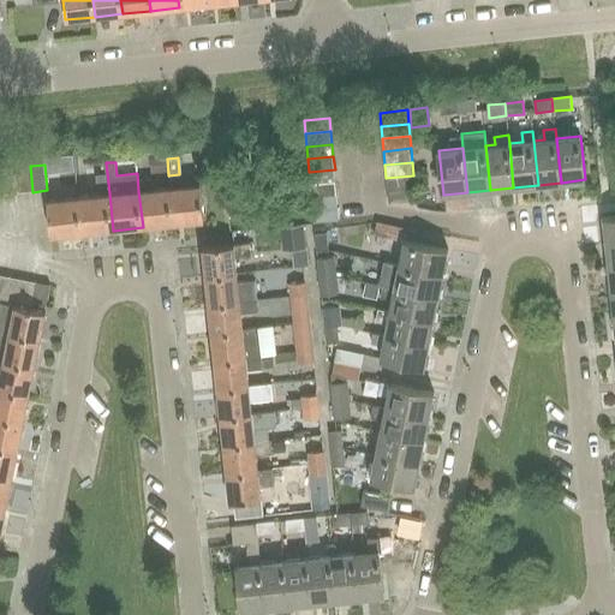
[(33,192),(30,166),(17,167),(19,193),(33,192)]
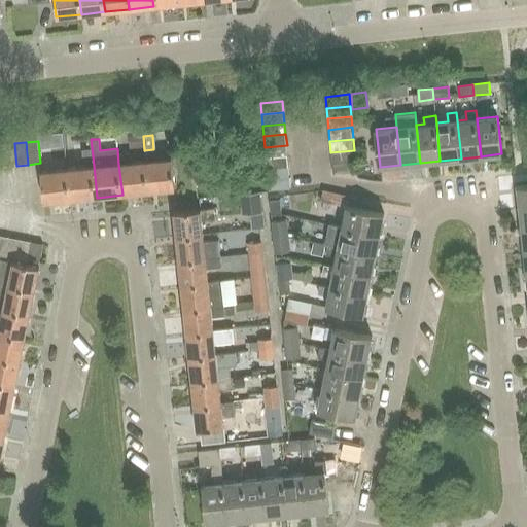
[(287,145),(265,147),(267,160),(288,156),(287,145)]
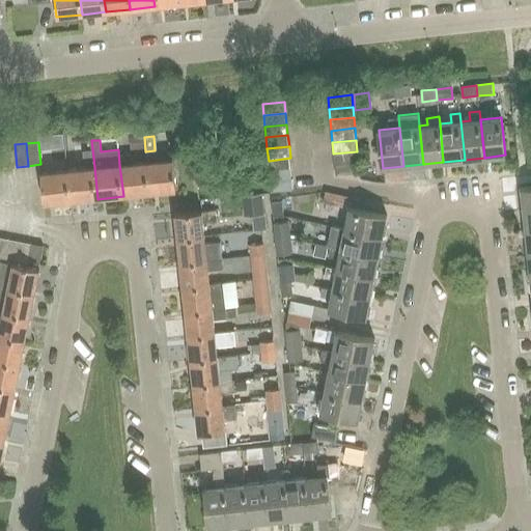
[(91,151),(83,152),(84,164),(92,164),(91,151)]
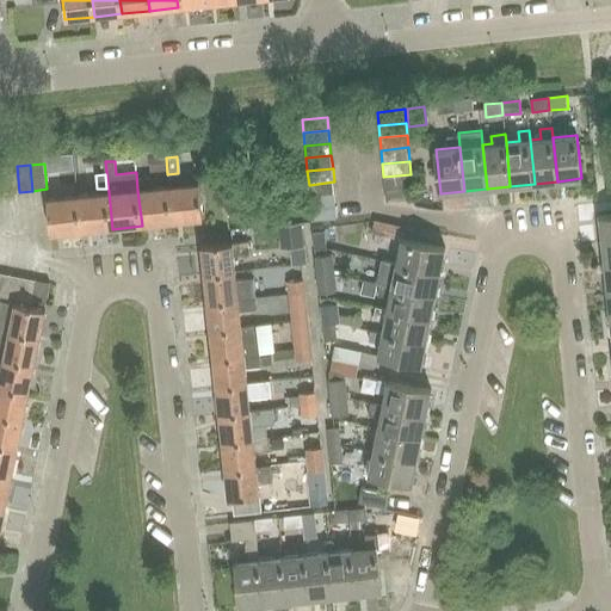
[(383,177),(384,190),(412,186),(411,174),(383,177)]
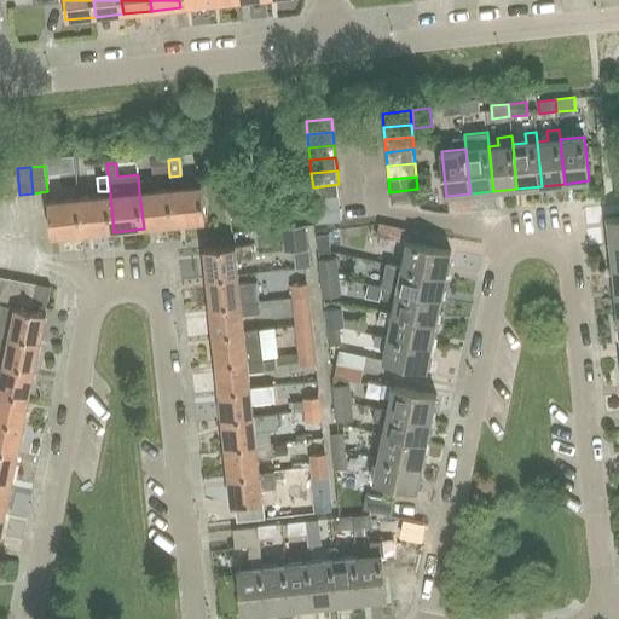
[(339,184),(313,187),(314,201),(340,197),(339,184)]
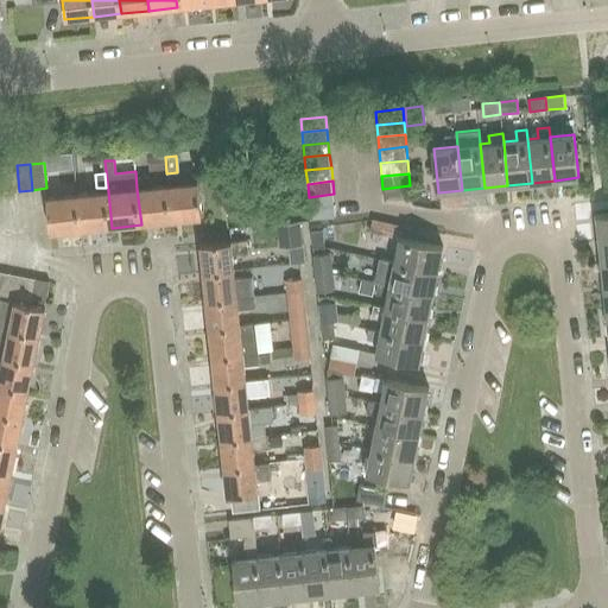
[(171,222),(201,219),(197,182),(168,185),(171,222)]
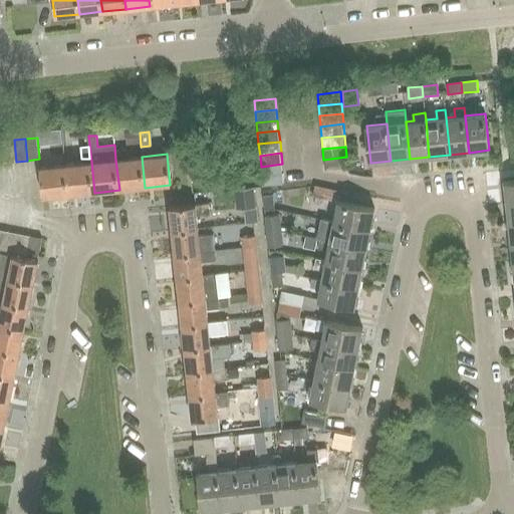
[(119,190),(145,188),(142,157),(115,160),(119,190)]
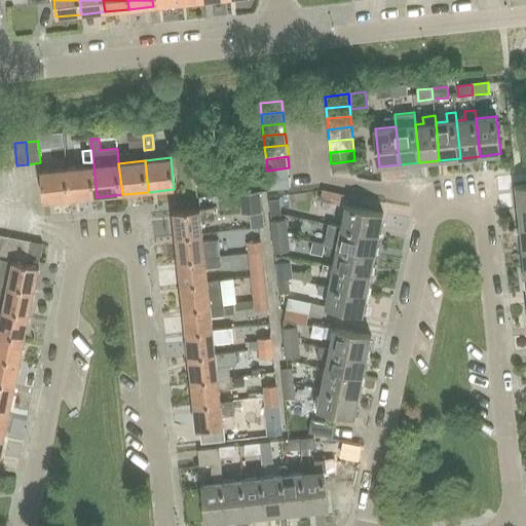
[(333,175),(357,172),(354,160),(331,163),(333,175)]
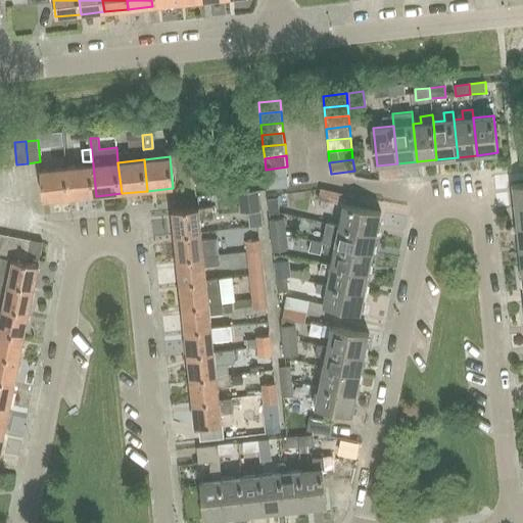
[(69,199),(96,196),(93,164),(66,168),(69,199)]
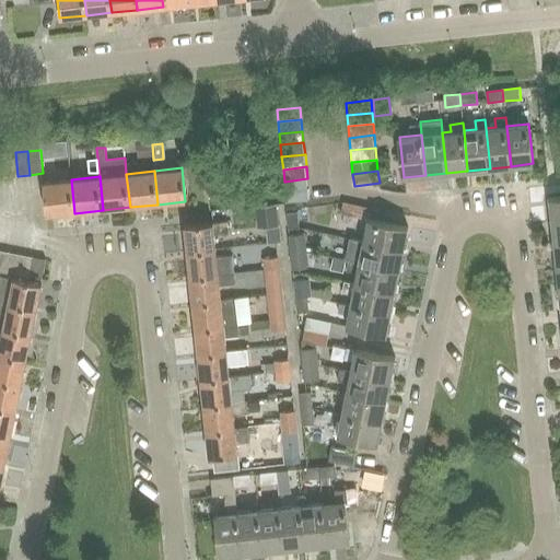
[(307,178),(284,182),(286,193),(308,190),(307,178)]
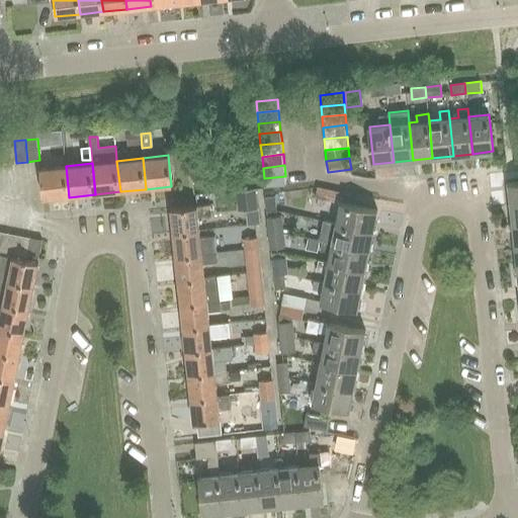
[(44,199),(69,197),(66,166),(40,169),(44,199)]
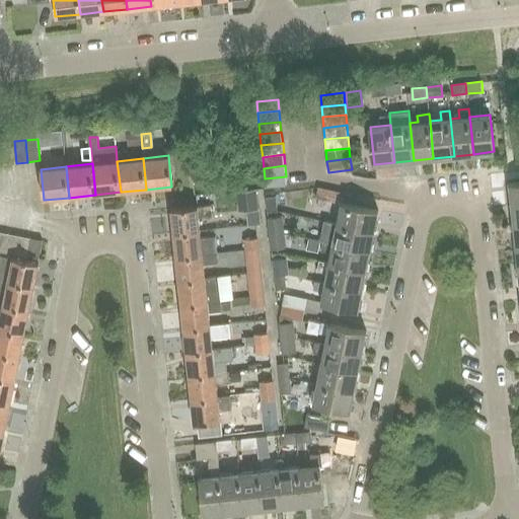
[(286,176),(265,178),(266,190),(287,188),(286,176)]
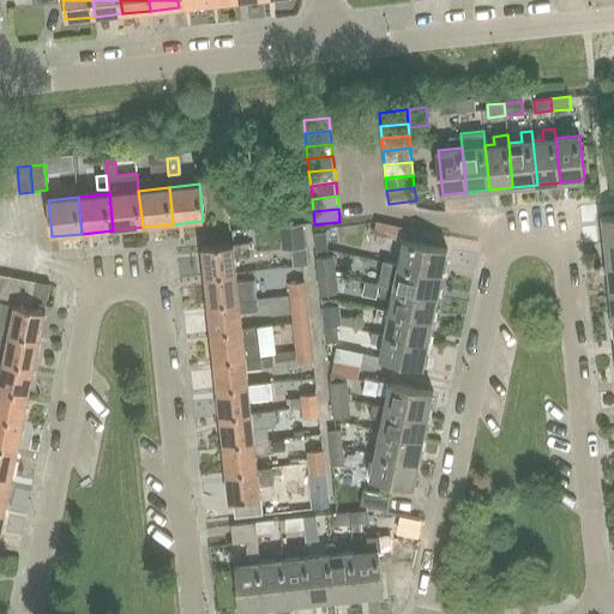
[(605,242),(613,241),(613,217),(602,218),(605,242)]
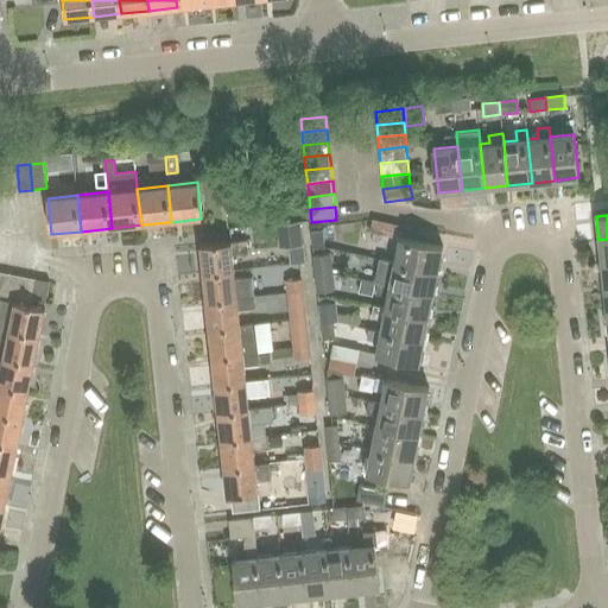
[(396,238),(398,226),(372,220),(369,232),(396,238)]
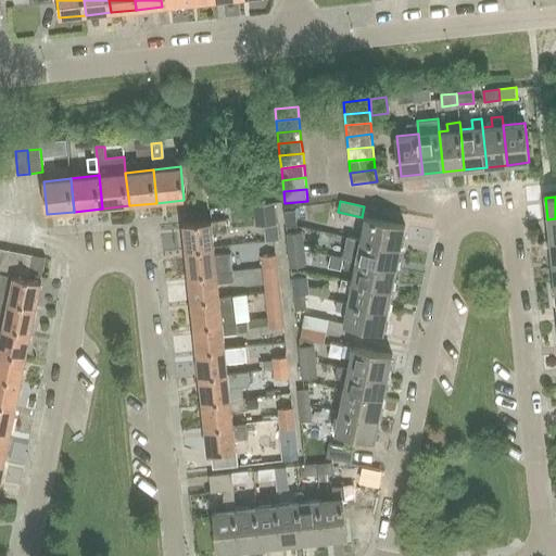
[(277,223),(274,202),(254,204),(256,226),(277,223)]
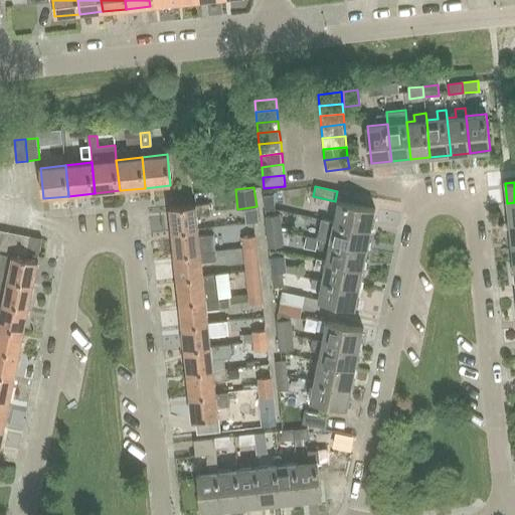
[(262,197),(264,211),(274,210),(272,196),(262,197)]
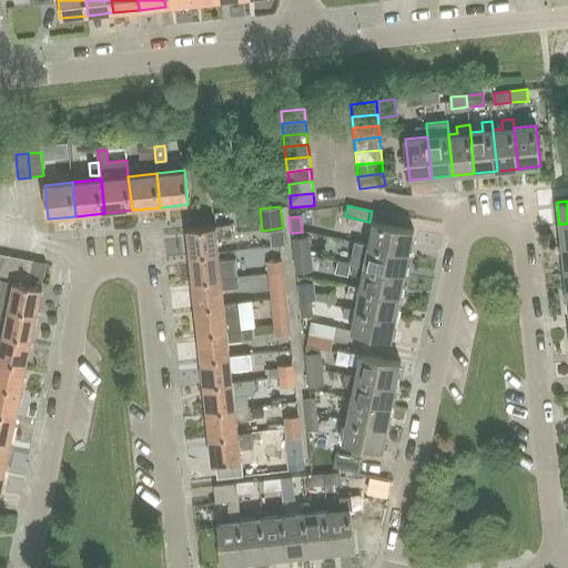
[(190,255),(217,252),(216,237),(233,236),(231,223),(186,229),(190,255)]
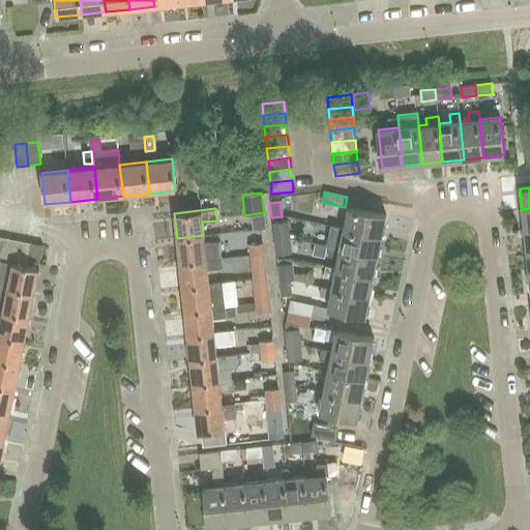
[(348,208),(344,229),(382,237),(386,216),(348,208)]
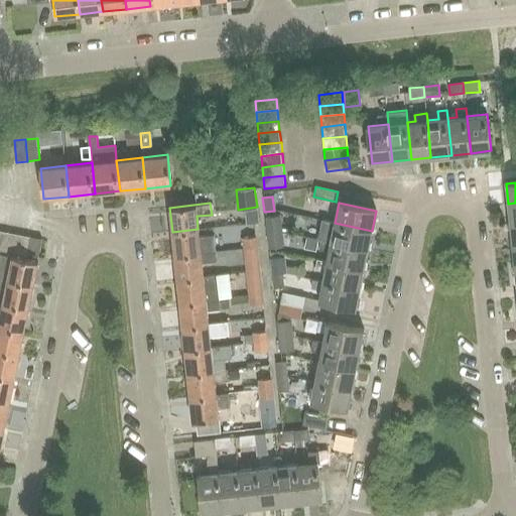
[(266,234),(282,232),(280,215),(264,216),(266,234)]
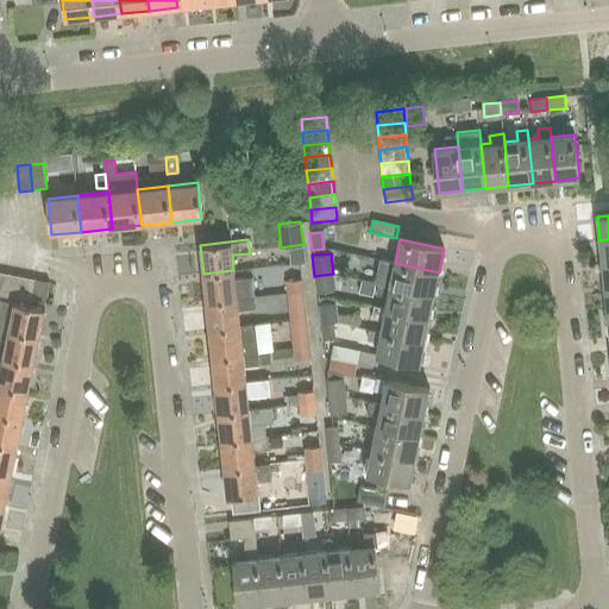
[(380,261),(375,283),(378,284),(390,286),(434,295),(439,272),(395,263),(380,261)]
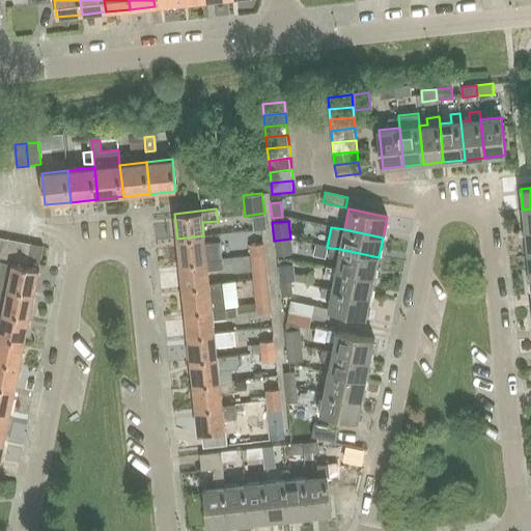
[(180,263),(222,259),(222,255),(235,254),(234,247),(221,249),(221,242),(204,244),(203,235),(177,239),(180,263)]
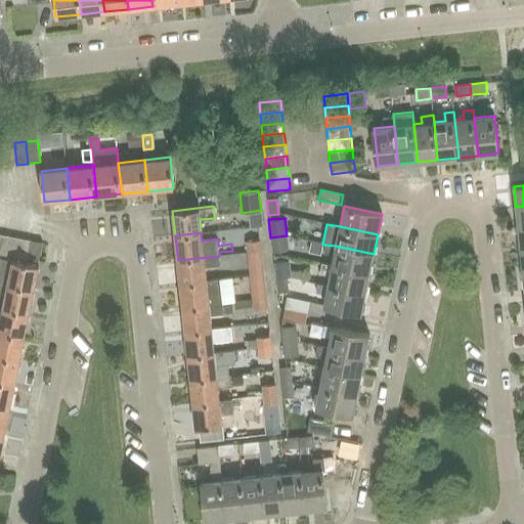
[(0,234),(0,258),(4,259),(8,236),(0,234)]
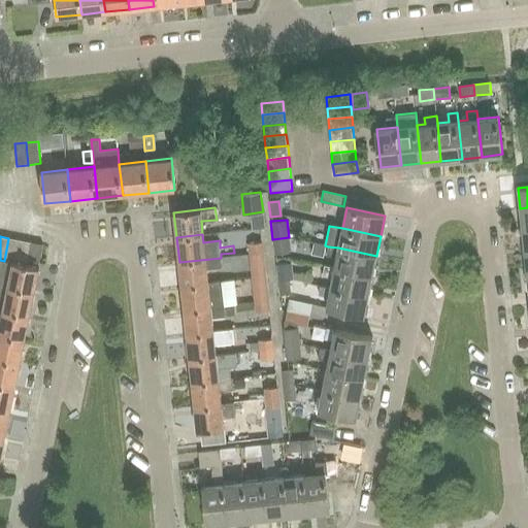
[(272,239),(273,253),(290,252),(289,237),(272,239)]
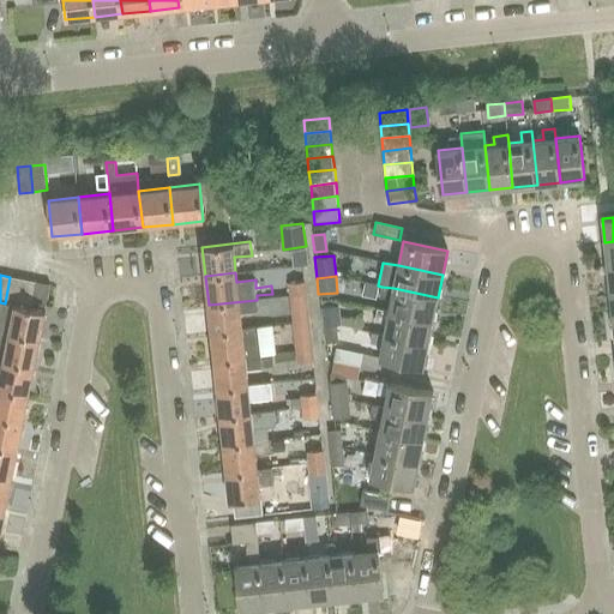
[(10,277),(5,304),(18,306),(23,280),(10,277)]
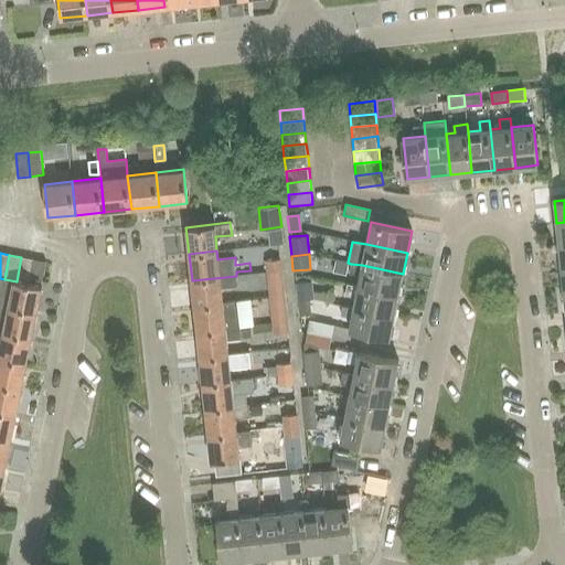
[(21,257),(17,281),(29,284),(33,260),(21,257)]
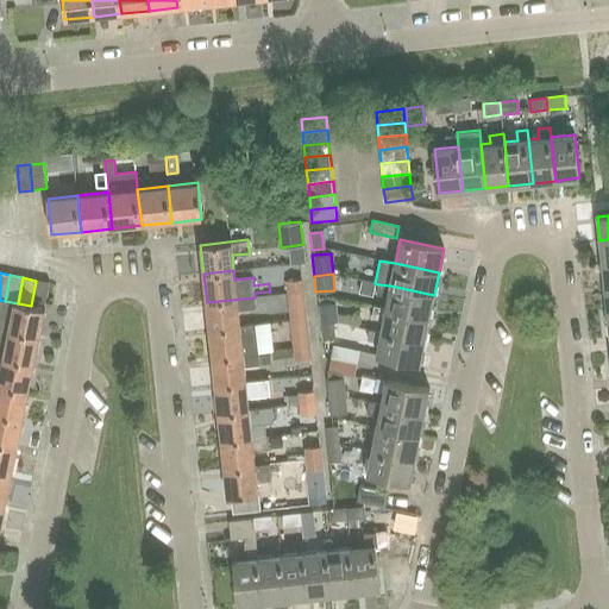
[(287,281),(288,294),(303,292),(302,278),(287,281)]
